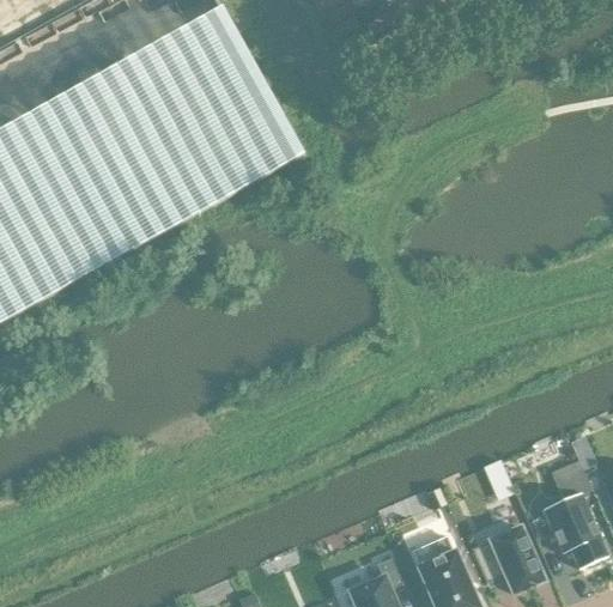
[(593,451),(578,457),(583,466),(596,460),(593,451)]
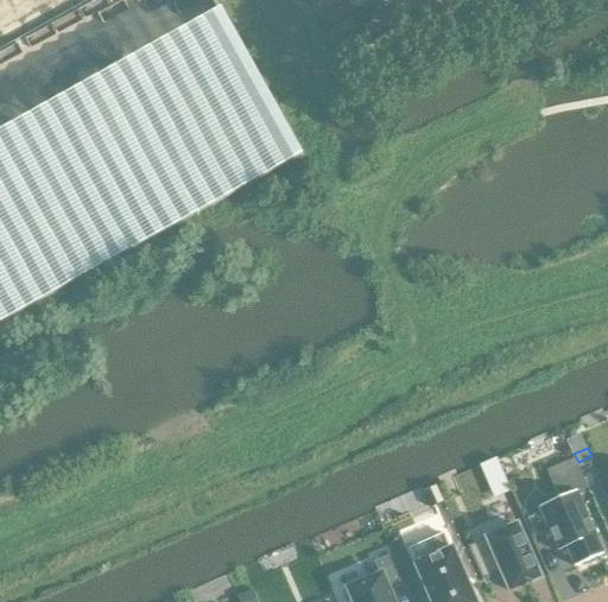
[(510,485),(496,454),(480,461),(493,492),(510,485)]
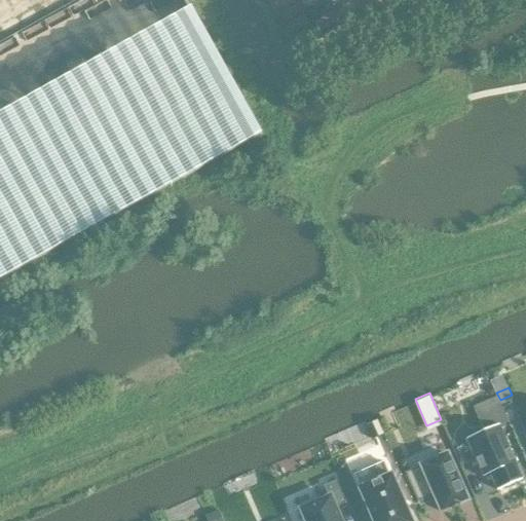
[(498,421),(466,436),(483,474),(490,470),(497,486),(522,475),(498,421)]
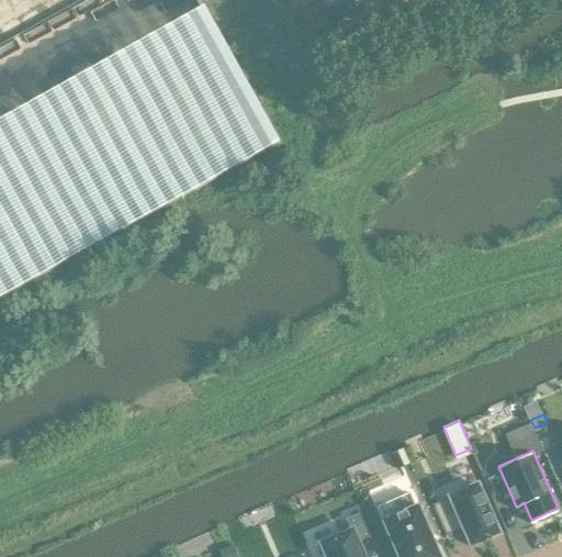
[(476,481),(433,501),(446,533),(463,525),(464,530),(471,543),(498,531),(476,481)]
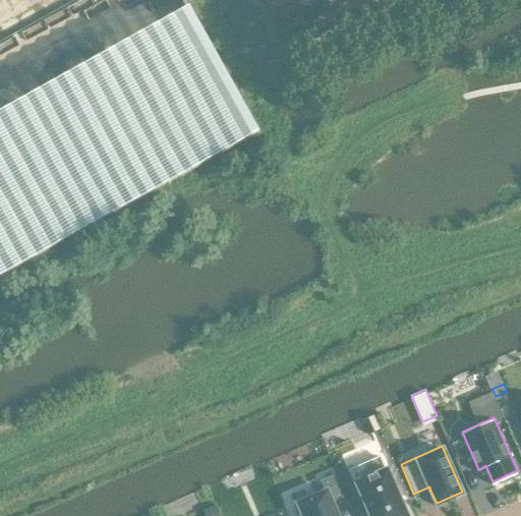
[(368,474),(354,480),(369,515),(408,515),(387,466),(385,466),(380,454),(362,461),(368,474)]
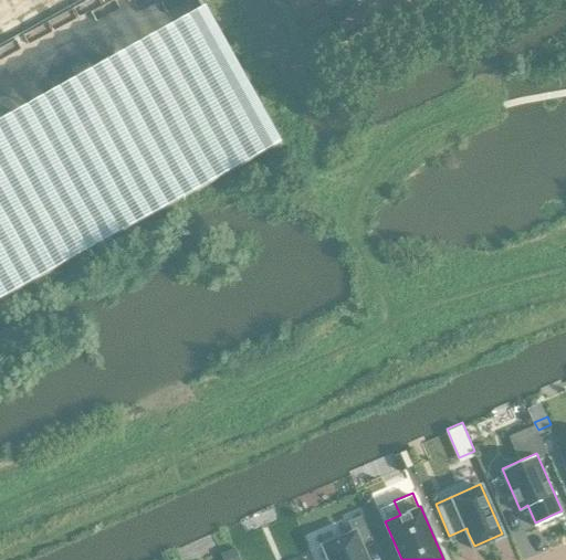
[(353,530),(322,543),(328,559),(367,559),(359,541),(371,536),(362,511),(347,518),(353,530)]
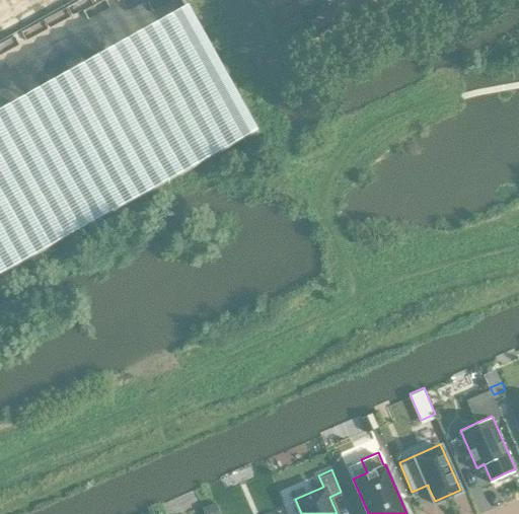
[(215,500),(205,505),(208,513),(220,513),(221,513),(215,500)]
